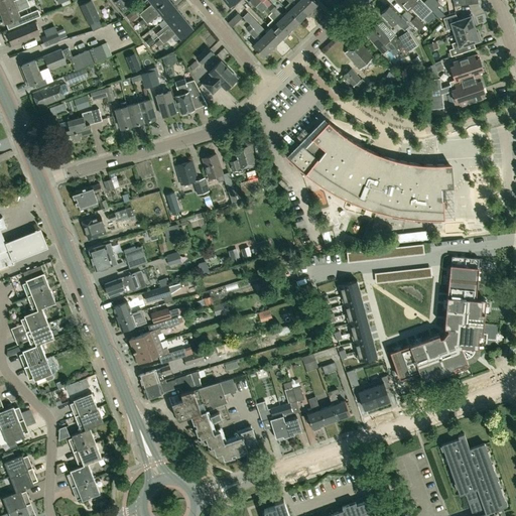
[(27,2),(26,0),(15,0),(14,1),(13,0),(0,0),(0,10),(0,12),(3,10),(4,12),(7,11),(7,10),(27,2)]
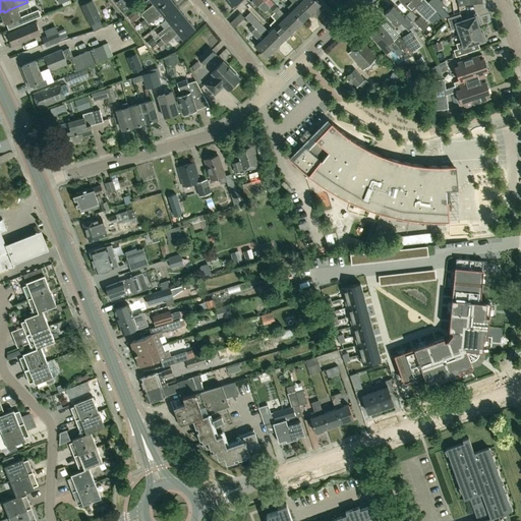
[(118,0),(116,2),(124,12),(133,4),(134,4),(130,0),(128,0),(127,1),(125,1),(124,0),(118,0)]
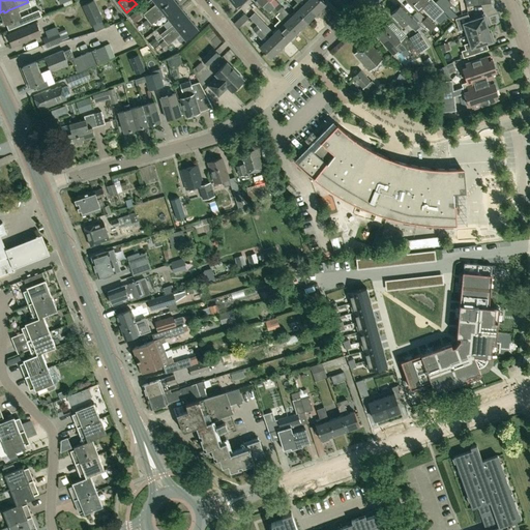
[(147,20),(171,0),(153,0),(156,3),(143,15),(147,20)]
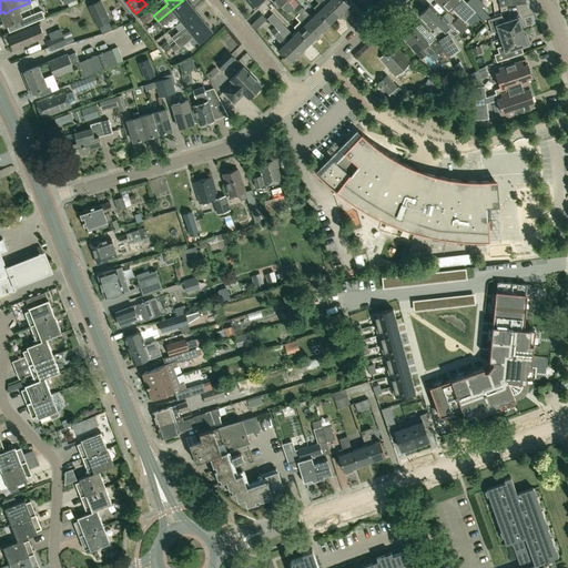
[(182,20),(194,10),(186,0),(183,0),(158,21),(162,26),(176,14),(182,20)]
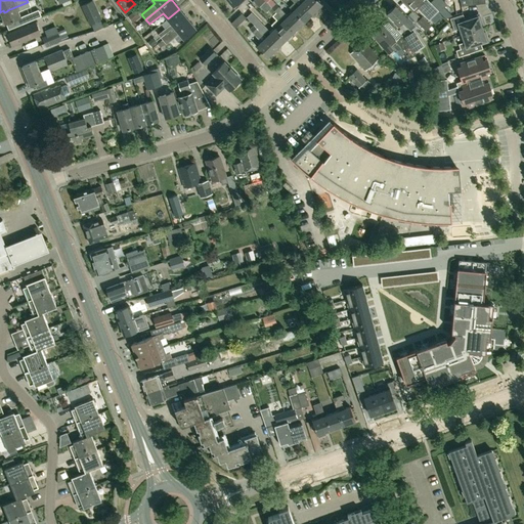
[(304,23),(313,13),(303,2),(300,0),(291,0),(294,3),(290,7),(294,11),(304,23)]
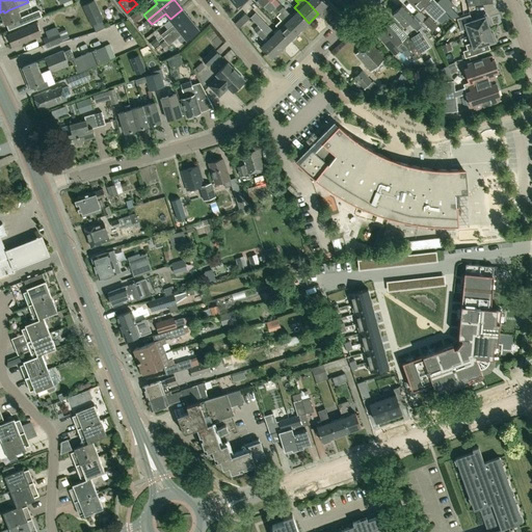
[(304,0),(308,2),(318,14),(327,4),(323,0),(304,0)]
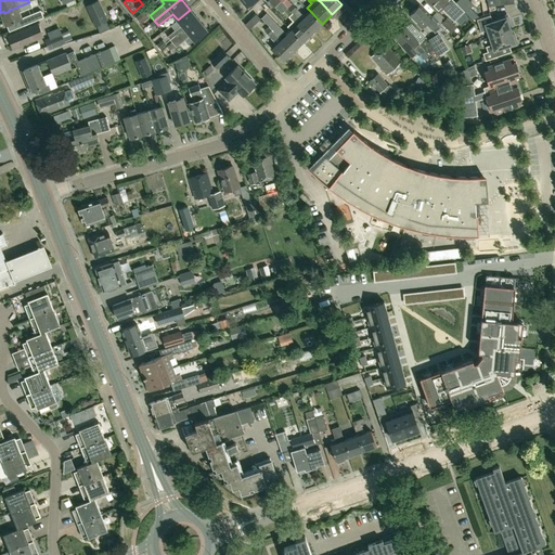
[(457,4),(456,3),(452,0),(447,0),(448,0),(447,0),(426,0),(438,11),(441,8),(448,14),(457,4)]
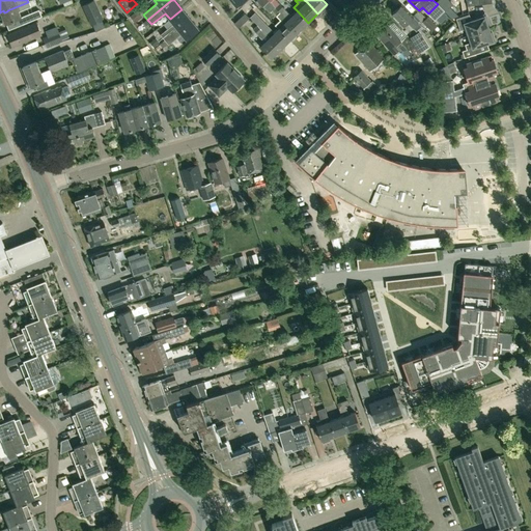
[(439,0),(437,3),(438,4),(445,12),(450,7),(452,5),(447,0),(439,0)]
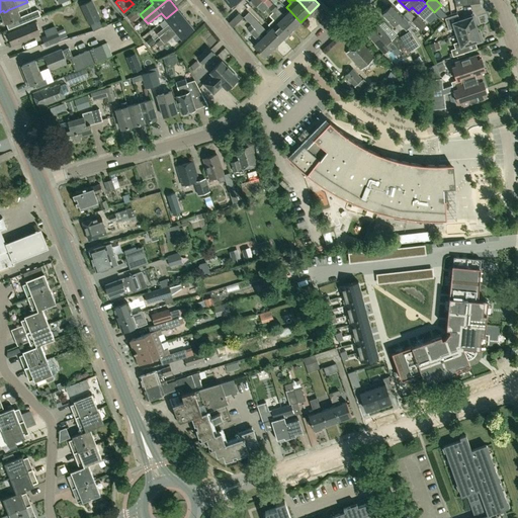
[(100,19),(91,1),(87,3),(81,5),(87,18),(90,24),(100,19)]
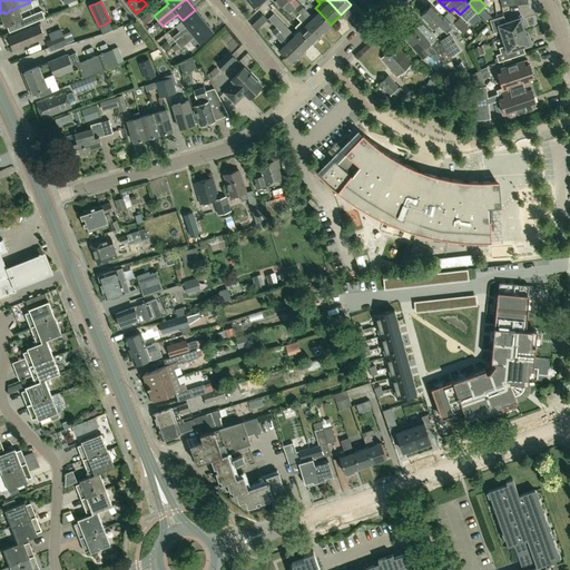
[(20,12),(32,8),(30,2),(8,11),(8,12),(5,13),(3,11),(0,13),(6,27),(23,20),(20,12)]
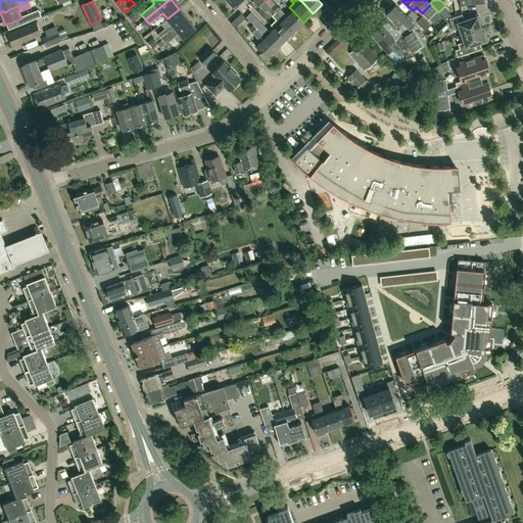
[(272,7),(276,11),(294,31),(303,22),(293,11),(288,16),(275,3),(272,7)]
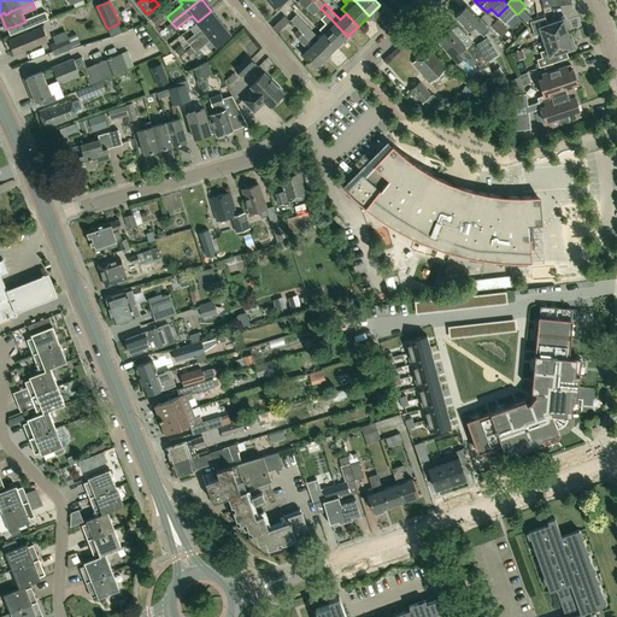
[(456,17),(469,31),(474,27),(483,37),(489,30),(466,6),(456,17)]
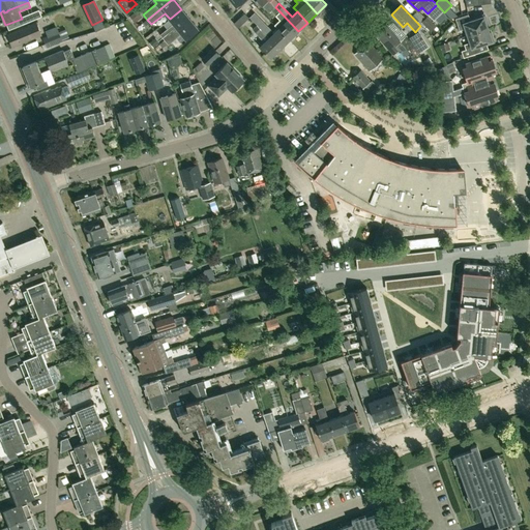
[(449,7),(444,12),(450,19),(458,16),(449,7)]
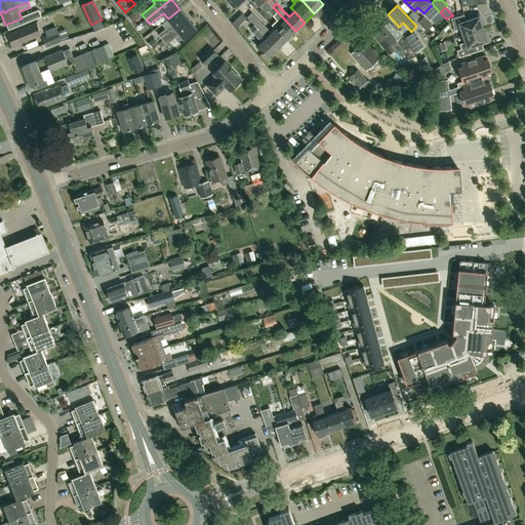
[(162,40),(188,19),(179,9),(168,18),(171,24),(158,35),(162,40)]
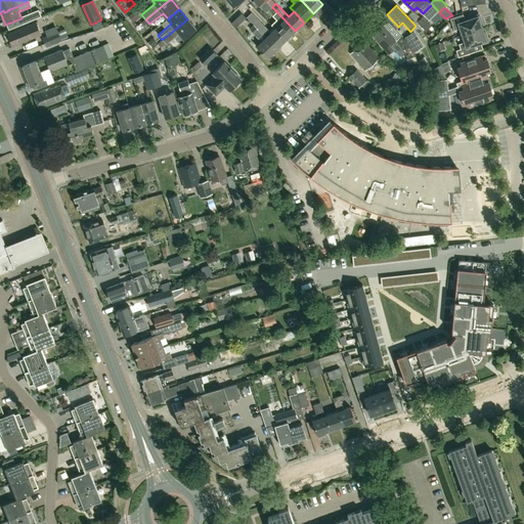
[(26,23),(41,16),(39,10),(23,16),(26,23)]
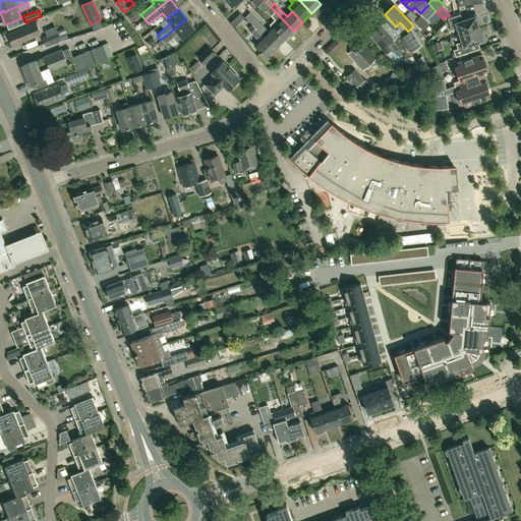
[(270,24),(274,29),(284,40),(293,31),(275,11),(271,15),(275,20),(270,24)]
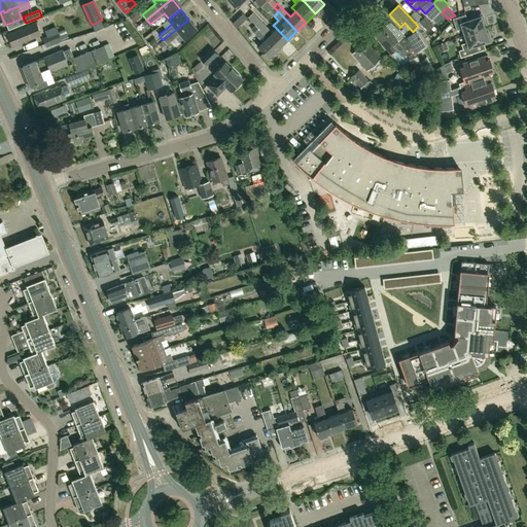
[(239,16),(244,22),(247,19),(243,13),(239,16)]
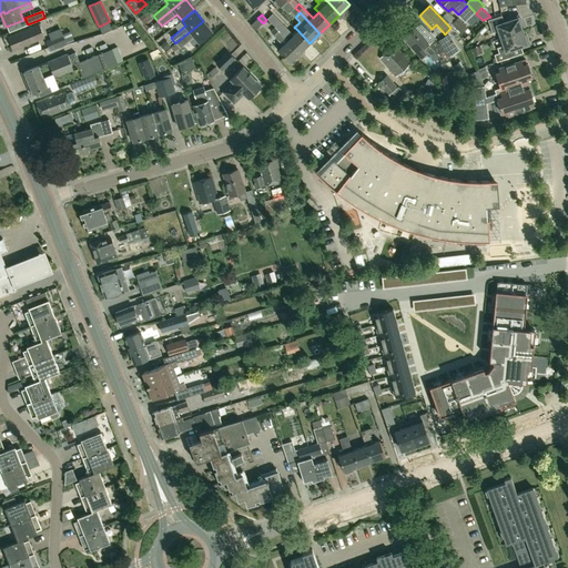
[(501,38),(523,31),(521,27),(524,26),(521,18),(519,19),(518,18),(505,22),(503,16),(488,20),(493,32),(499,30),(501,38)]
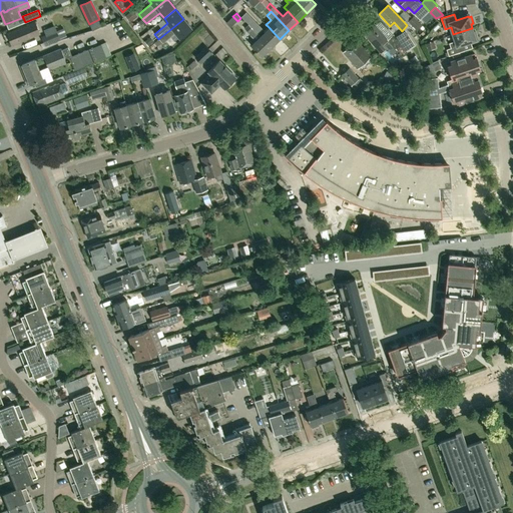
[(417,31),(422,25),(413,16),(407,21),(417,31)]
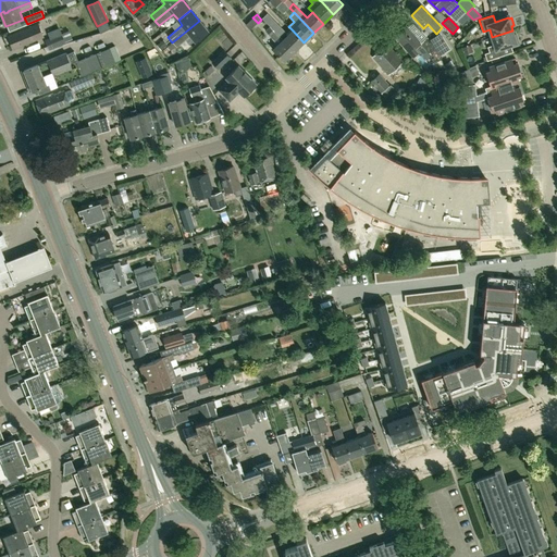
[(199,21),(172,42),(176,47),(190,36),(196,41),(208,32),(199,21)]
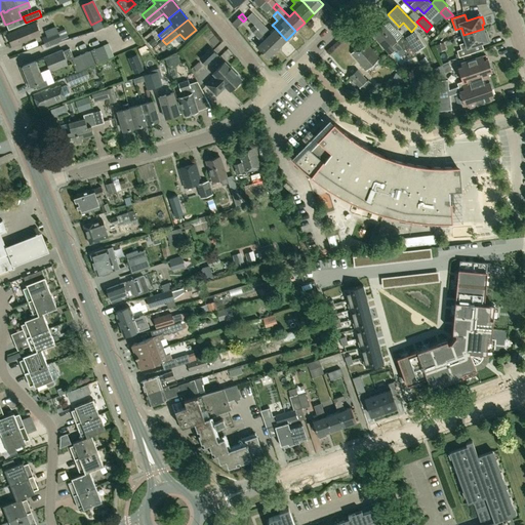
[(260,22),(255,26),(259,31),(264,27),(265,26),(260,22)]
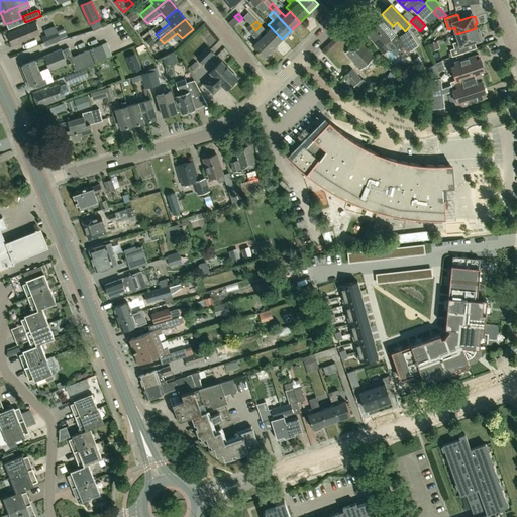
[(31,35),(39,31),(35,22),(27,26),(27,25),(8,33),(13,45),(32,37),(31,35)]
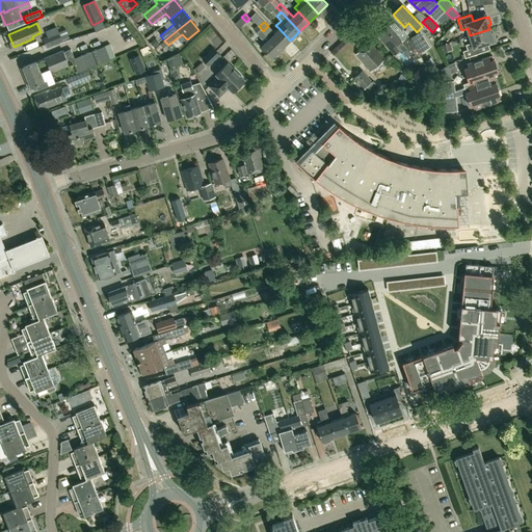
[(397,47),(402,43),(409,51),(416,60),(421,57),(415,47),(410,41),(407,36),(401,42),(400,41),(401,41),(389,26),(388,26),(386,25),(381,29),(381,31),(378,34),(395,54),(399,50),(397,47)]
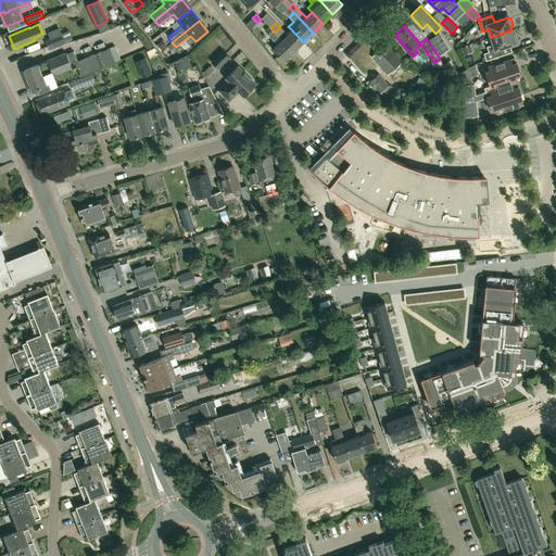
[(49,51),(65,43),(61,33),(59,27),(47,32),(49,37),(45,39),(49,51)]
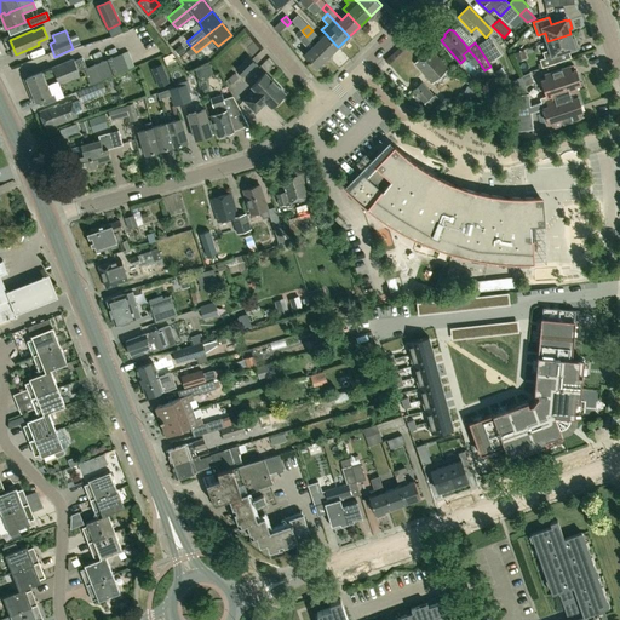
[(315,45),(306,36),(302,30),(300,30),(296,35),(302,40),(302,41),(310,50),(304,56),(316,68),(327,57),(315,45)]
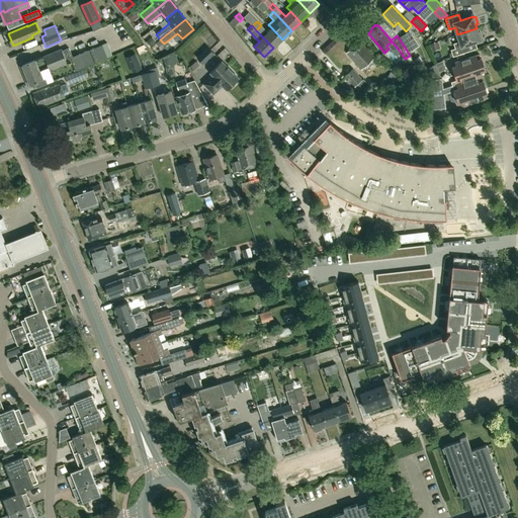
[(272,28),(263,37),(273,48),(282,39),(272,28)]
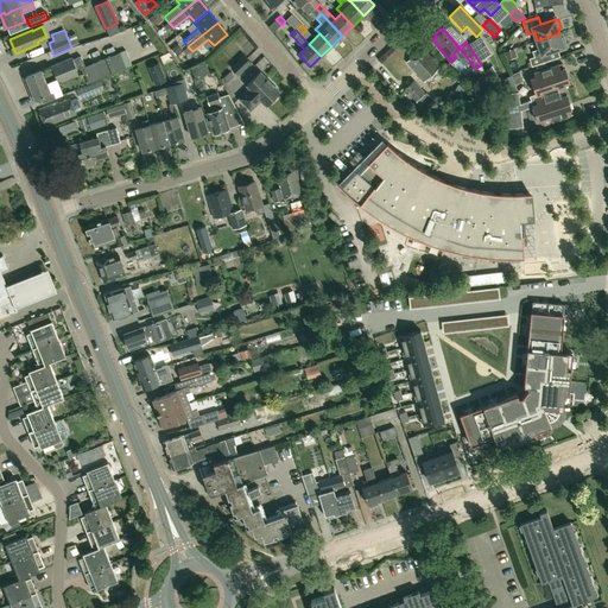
[(559,33),(537,40),(539,49),(533,51),(534,57),(530,58),(532,67),(548,61),(545,54),(564,46),(564,45),(567,44),(563,37),(562,38),(559,33)]
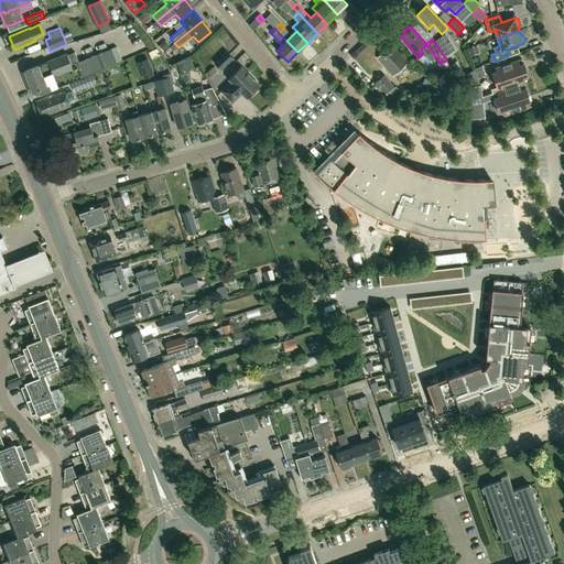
[(445,56),(455,50),(445,34),(435,40),(445,56)]
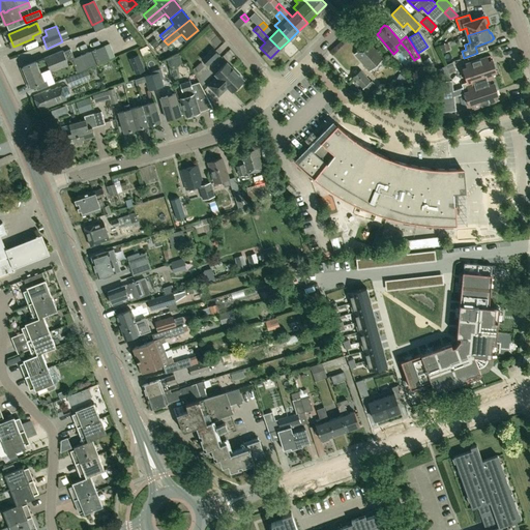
[(159,37),(152,40),(155,46),(162,42),(159,37)]
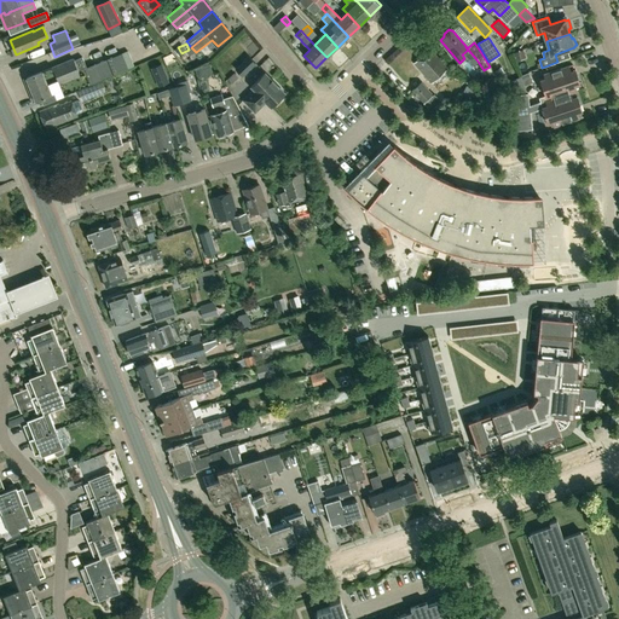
[(432,82),(449,69),(431,48),(415,63),(432,82)]
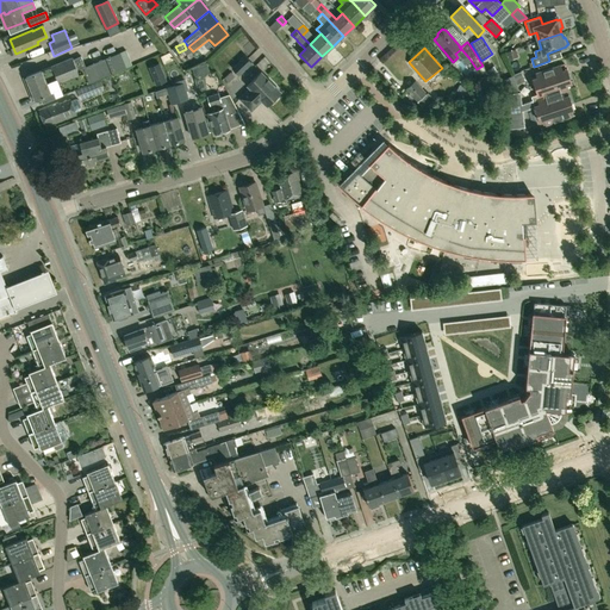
[(119,53),(126,68),(132,66),(125,50),(119,53)]
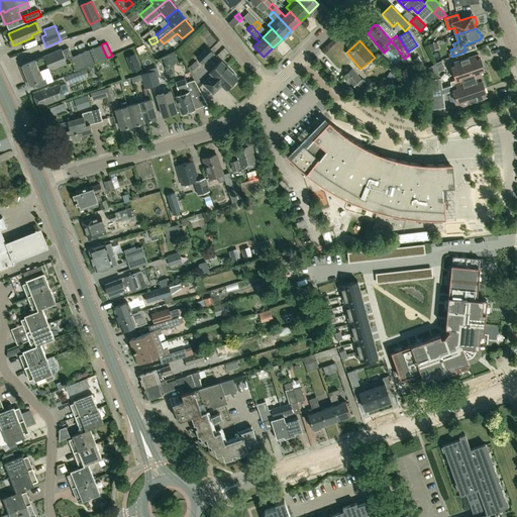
[(37,86),(53,80),(107,58),(101,44),(72,57),(69,47),(63,50),(62,48),(46,56),(22,66),(30,84),(35,82),(37,86)]
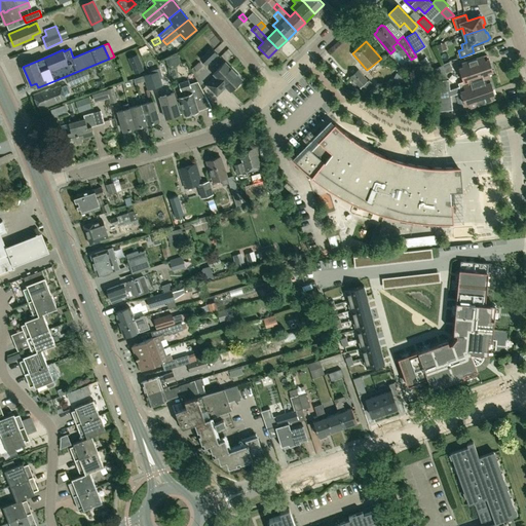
[(205,64),(217,53),(212,47),(200,59),(205,64)]
